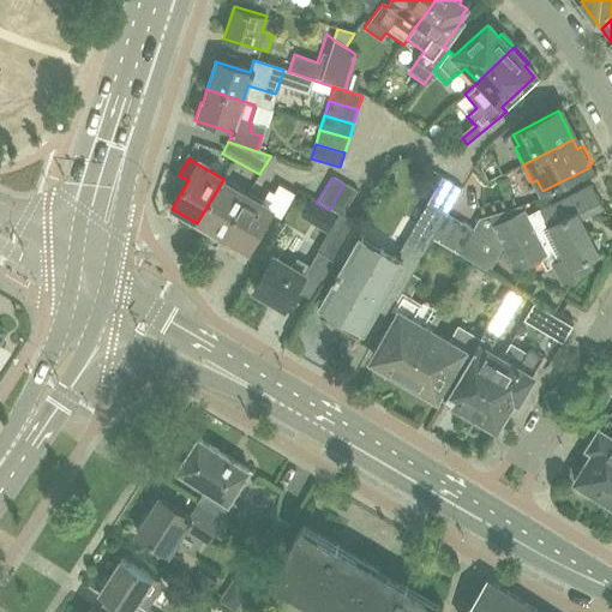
[(442,179),(426,207),(444,217),(460,190),(442,179)]
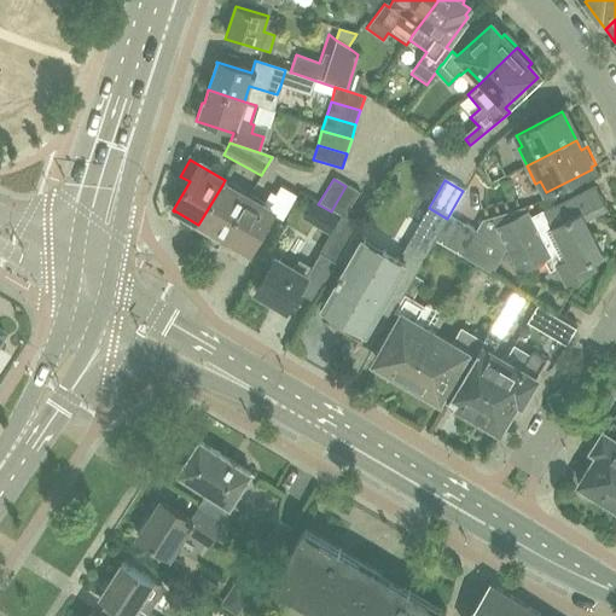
[(224,238),(247,199),(222,185),(198,225),(224,238)]
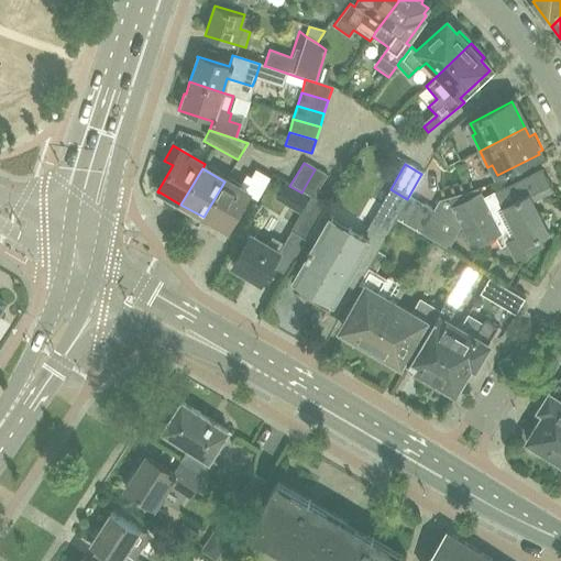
[(315,169),(301,193),(310,198),(311,199),(312,199),(326,176),(315,169)]
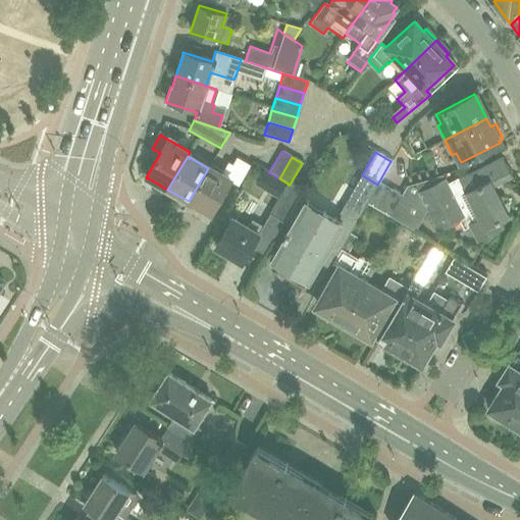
[(209,214),(210,215),(229,182),(238,187),(249,166),(236,158),(231,166),(227,163),(220,175),(208,168),(189,201),(209,213),(209,214)]
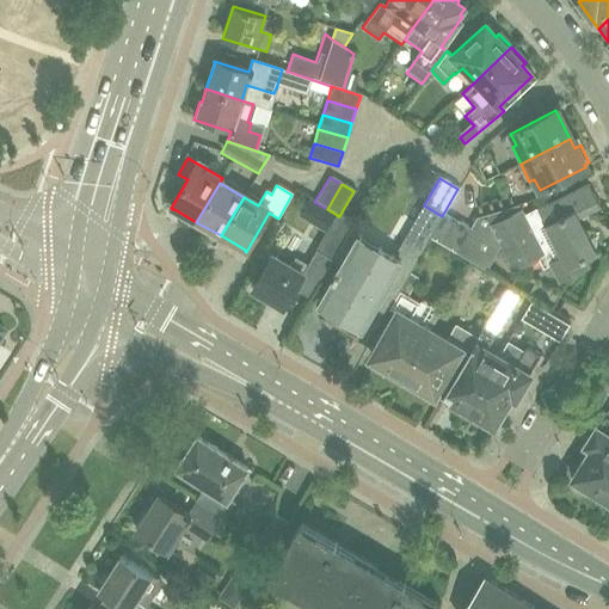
[(560,283),(586,269),(582,260),(595,254),(577,220),(598,208),(586,186),(524,219),(521,211),(504,220),(499,211),(475,219),(469,229),(443,214),(429,239),(488,275),(503,250),(512,270),(535,258),(541,271),(552,266),(560,283)]
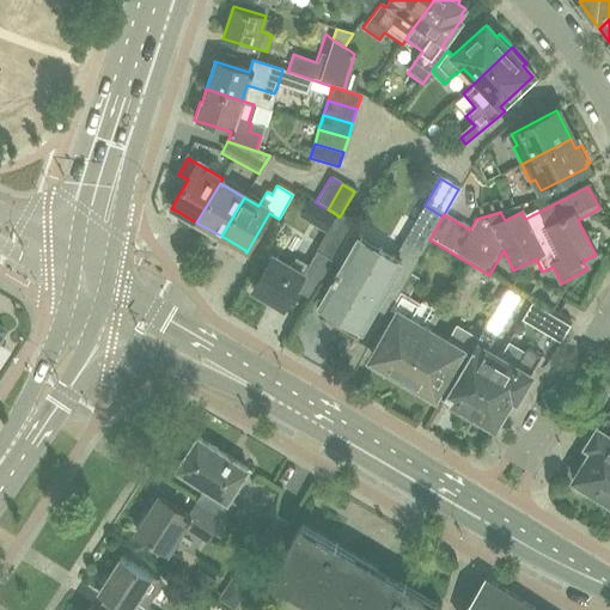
[(340,217),(339,217),(337,215),(316,252),(288,236),(274,258),(272,257),(251,291),(254,292),(254,291),(282,309),(281,309),(282,310),(303,276),(317,286),(353,225),(340,217)]
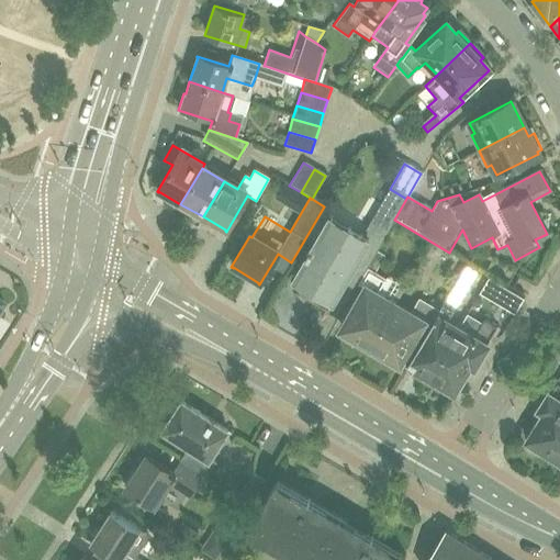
[(366,269),(376,252),(389,228),(377,221),(366,239),(321,213),(308,236),(316,242),(292,282),(294,283),(329,303),(328,304),(331,304),(345,279),(356,286),(366,269)]
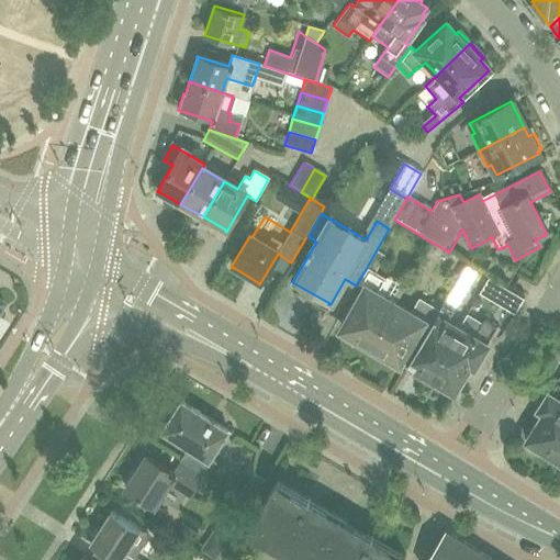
[(384,280),(376,275),(385,258),(376,252),(366,269),(356,286),(366,290),(340,331),(353,338),(354,343),(366,350),(393,305),(403,288),(387,278),(384,280)]
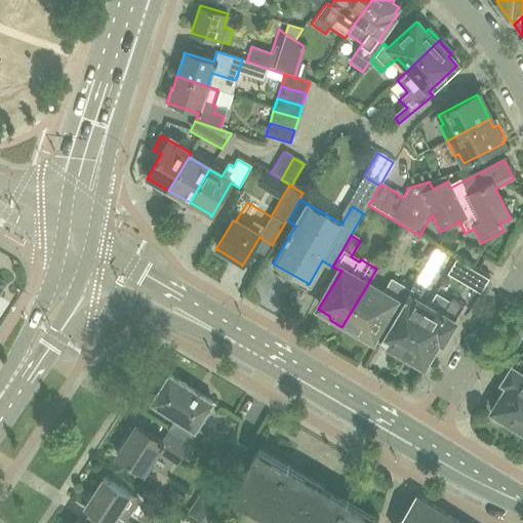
[(431,281),(437,270),(445,255),(433,248),(408,290),(399,306),(377,344),(384,348),(385,352),(395,359),(426,308),(415,302),(429,280),(431,281)]
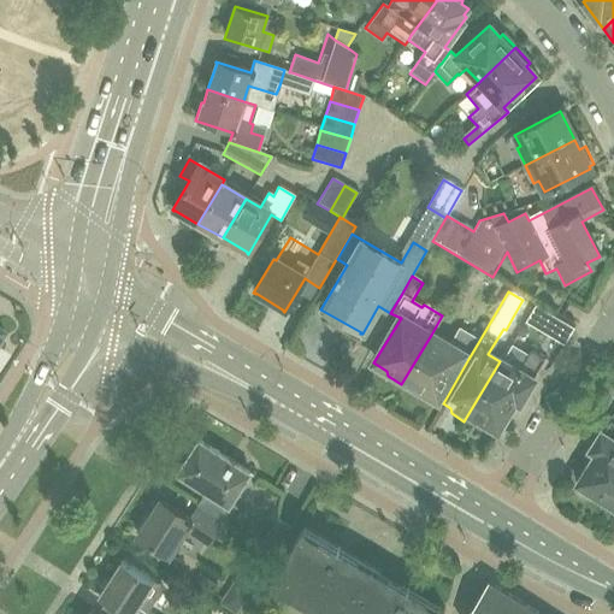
[(564,343),(572,329),(535,306),(526,319),(525,320),(564,343)]
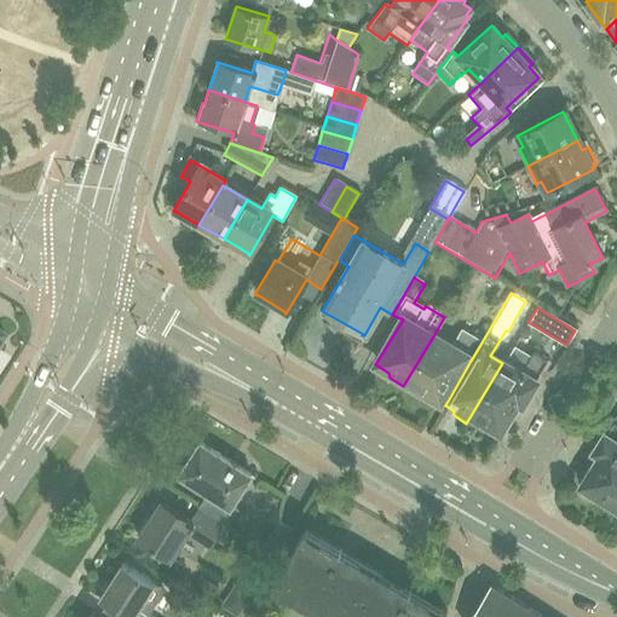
[(471,361),(482,342),(461,330),(451,347),(433,336),(403,386),(420,396),(425,393),(438,401),(463,356),(471,361)]
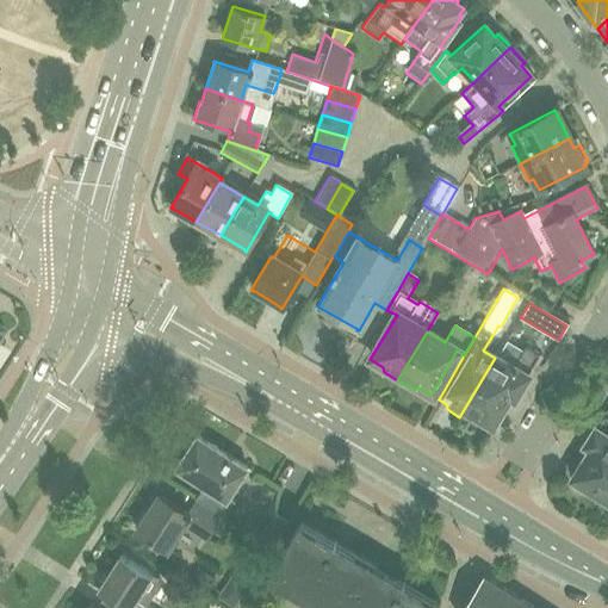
[(513,398),(538,355),(525,348),(513,368),(495,358),(459,417),(475,426),(479,423),(489,428),(509,396),(513,398)]
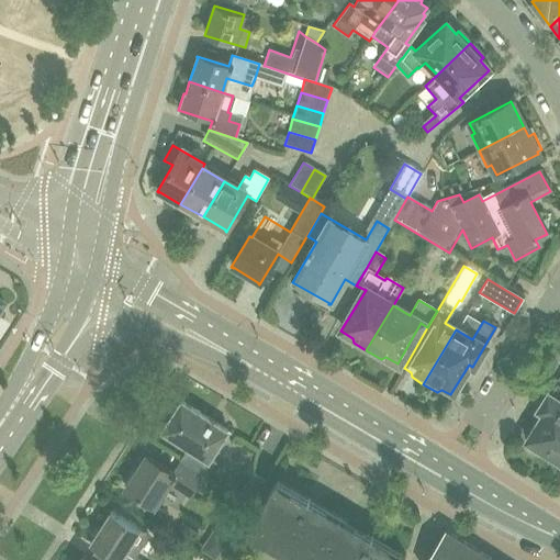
[(559,387),(556,384),(539,410),(545,413),(528,440),(527,446),(530,451),(536,452),(541,449),(556,458),(559,451),(559,387)]
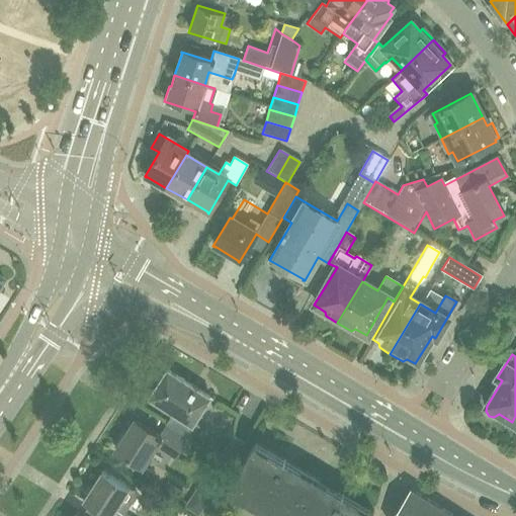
[(197,428),(192,424),(208,399),(166,370),(149,398),(168,410),(167,412),(171,415),(165,424),(187,439),(189,440),(197,428)]
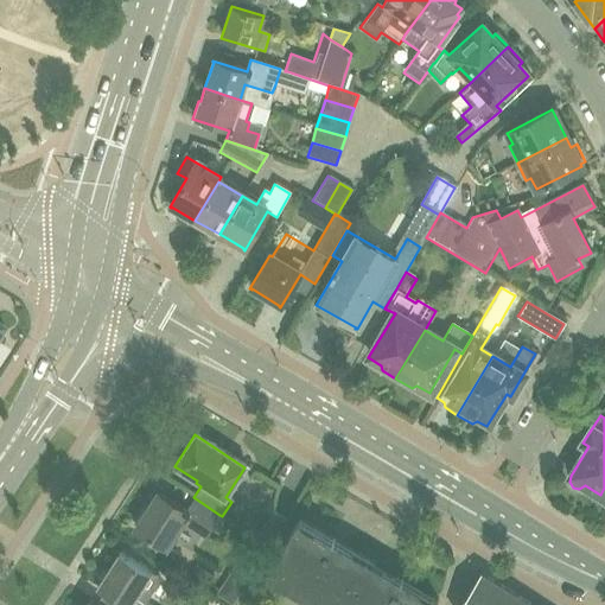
[(220,515),(193,497),(185,510),(158,492),(134,529),(165,548),(183,522),(205,537),(220,515)]
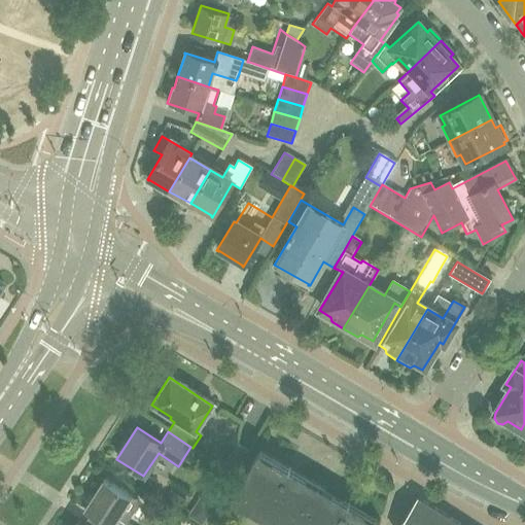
[(235,474),(248,452),(236,444),(222,466),(235,474)]
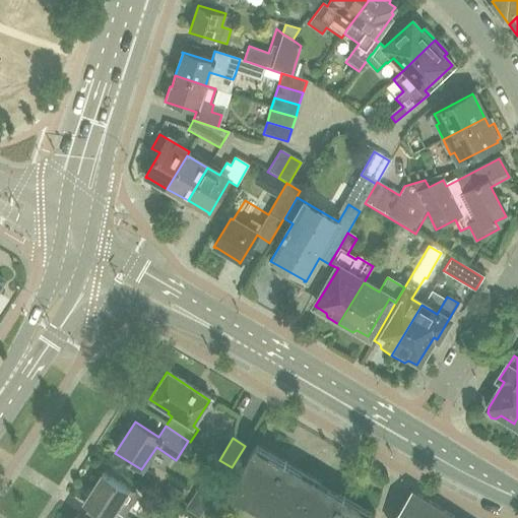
[(372,517),(374,514),(373,513),(371,515),(336,495),(340,488),(324,478),(320,486),(256,447),(257,445),(255,445),(228,493),(271,517),(372,517)]
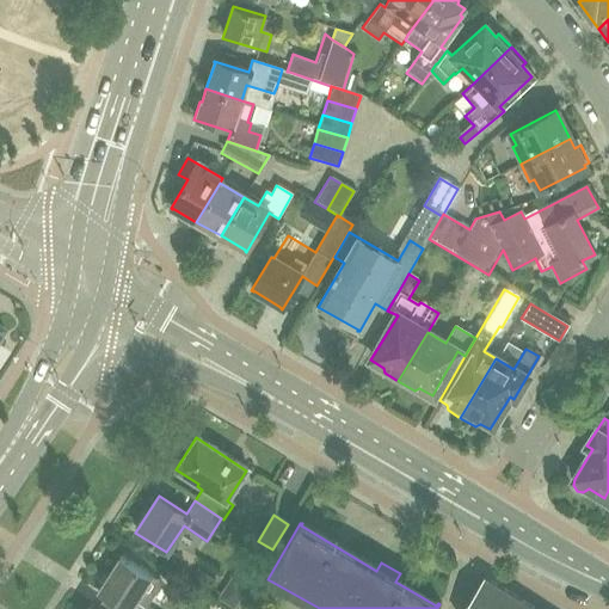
[(240,563),(254,572),(269,549),(253,541),(240,563)]
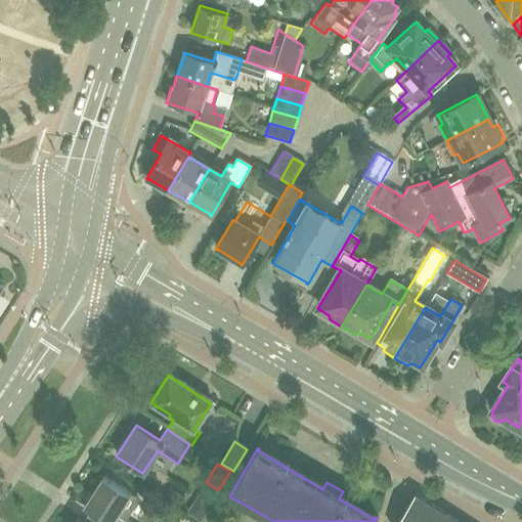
[(126,521),(117,516),(130,495),(102,477),(83,508),(105,521),(126,521)]
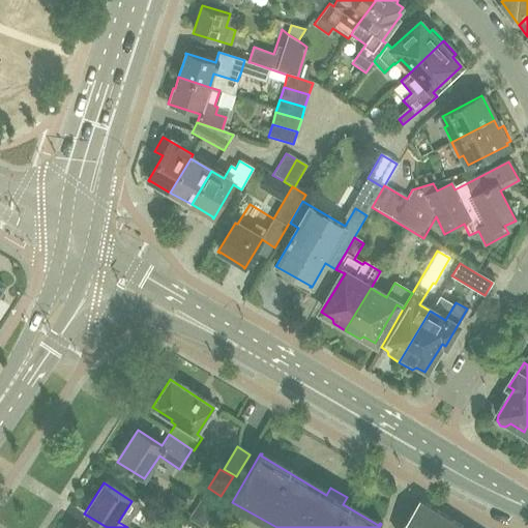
[(443,527),(448,520),(419,501),(402,527),(443,527)]
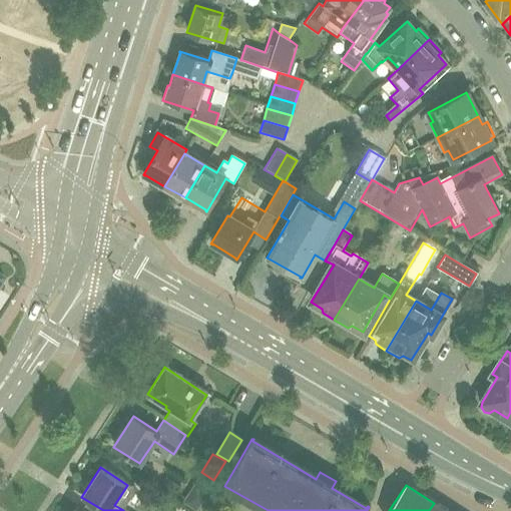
[(188,492),(180,504),(190,510),(197,510),(203,502),(188,492)]
